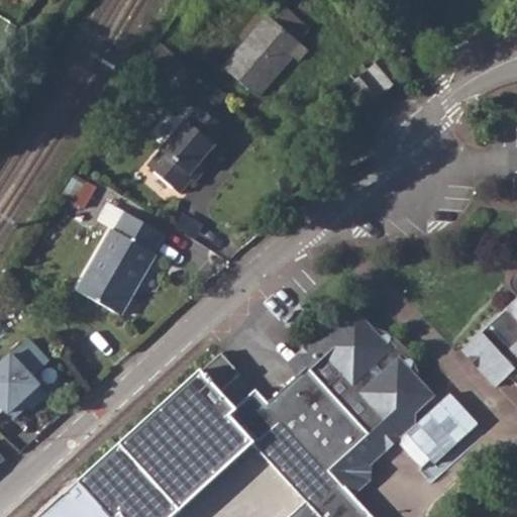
[(228,73),(264,103),(295,67),(299,72),(313,59),(304,47),(316,35),(290,12),(277,26),(272,23),(228,73)]
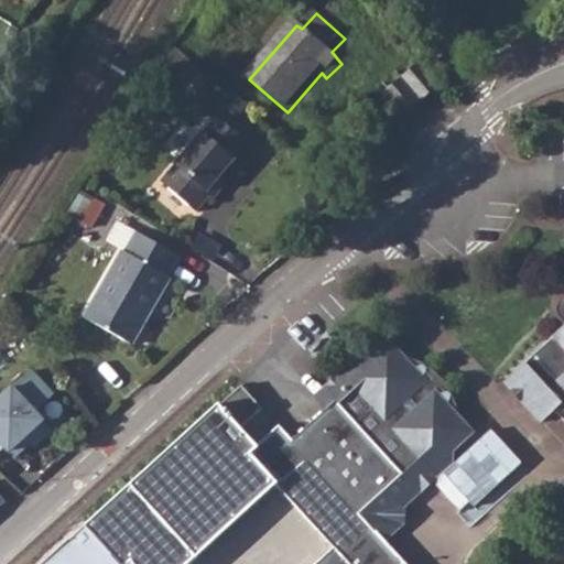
[(449,73),(462,88),(472,80),(459,65),(449,73)]
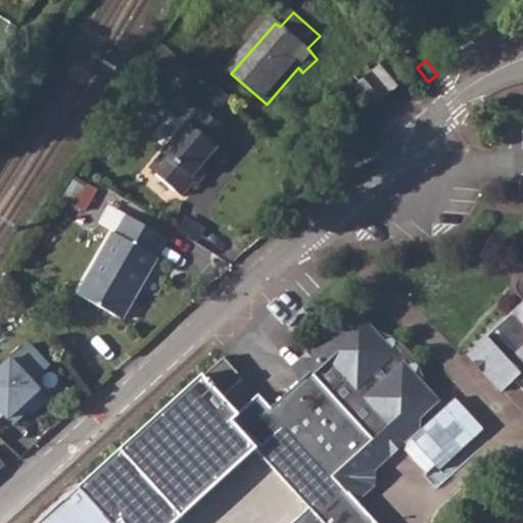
[(379,119),(416,86),(394,62),(358,94),(379,119)]
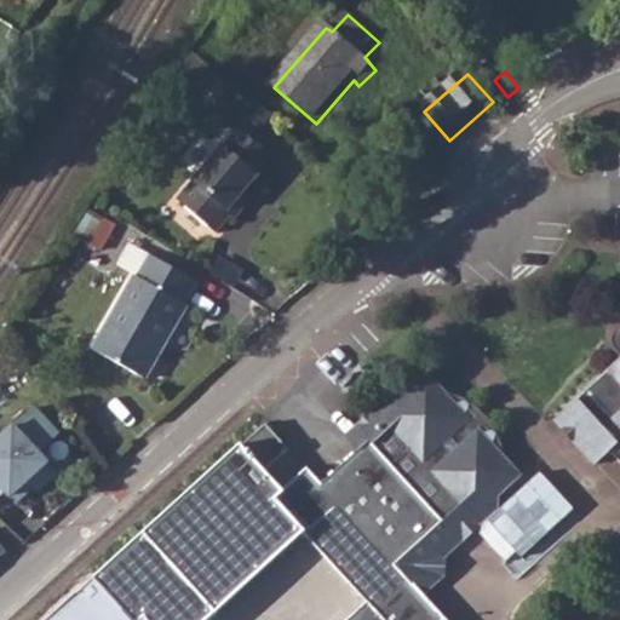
[(218,237),(234,218),(230,213),(245,197),(262,179),(259,176),(273,161),(241,131),(179,202),(218,237)]
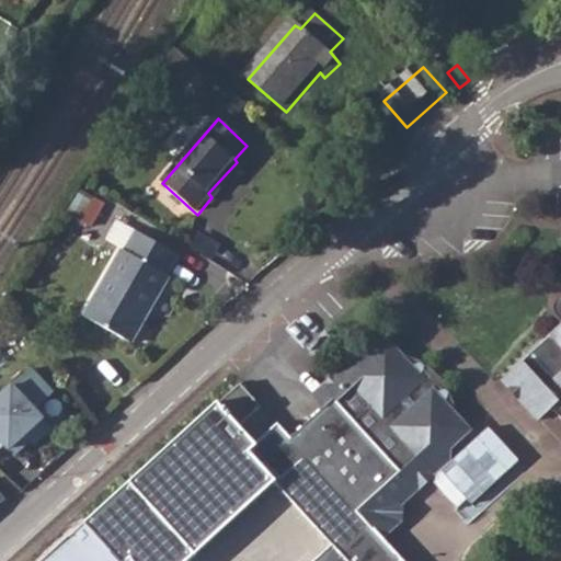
[(86,316),(134,340),(170,279),(167,277),(176,254),(139,233),(130,249),(124,247),(86,316)]
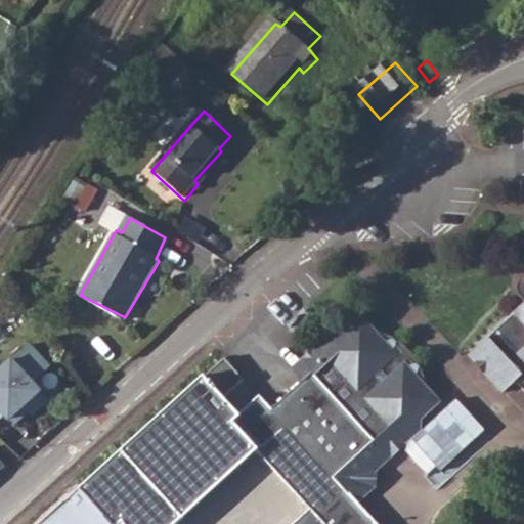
[(523,291),(523,292),(522,301),(523,303),(523,316),(475,359),(504,397),(517,386),(523,395),(523,291)]
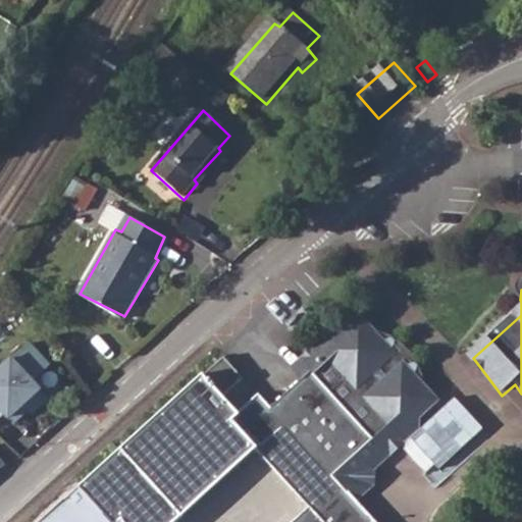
[(231,422),(256,448),(309,508),(292,521),(362,521),(350,508),(326,479),(345,464),(355,473),(366,473),(438,413),(412,384),(403,357),(388,342),(364,324),(356,313),(329,335),(325,332),(290,364),(302,379),(265,410),(255,400),(239,415),(231,422)]
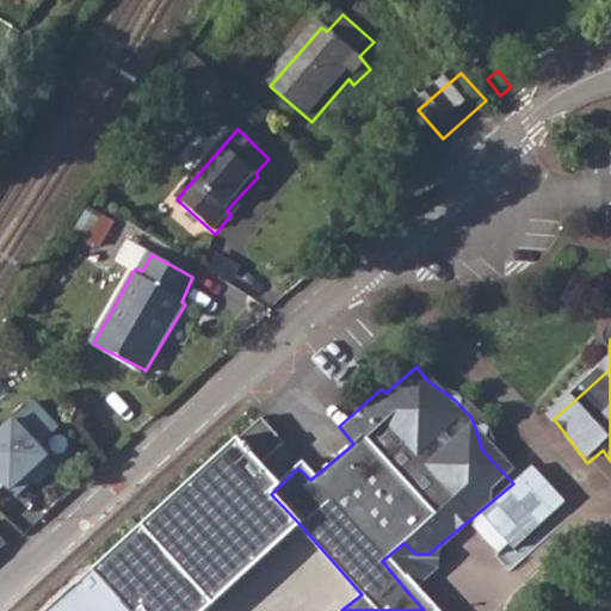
[(0,436),(0,494),(8,485),(19,497),(36,481),(39,486),(60,468),(42,448),(62,431),(38,403),(0,436)]
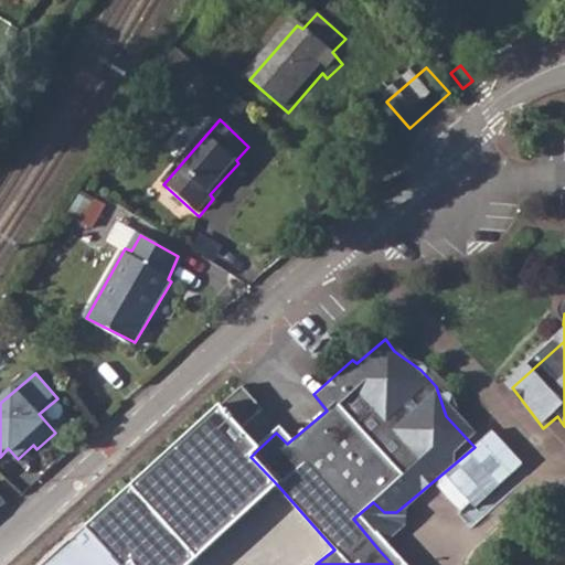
[(238,385),(217,405),(238,427),(259,408),(238,385)]
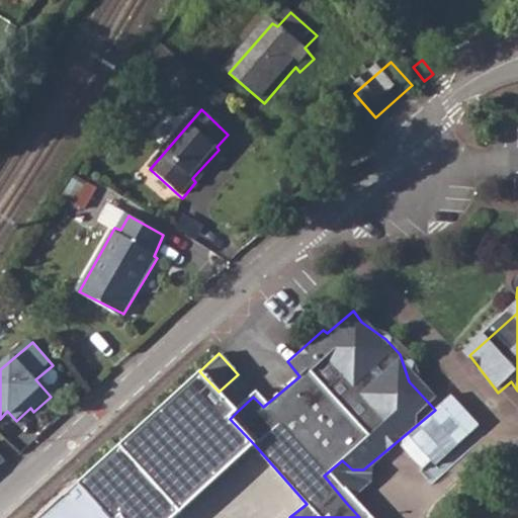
[(122,517),(172,517),(254,444),(230,419),(237,412),(219,392),(199,371),(125,439),(78,483),(110,517),(115,517),(119,514),(122,517)]
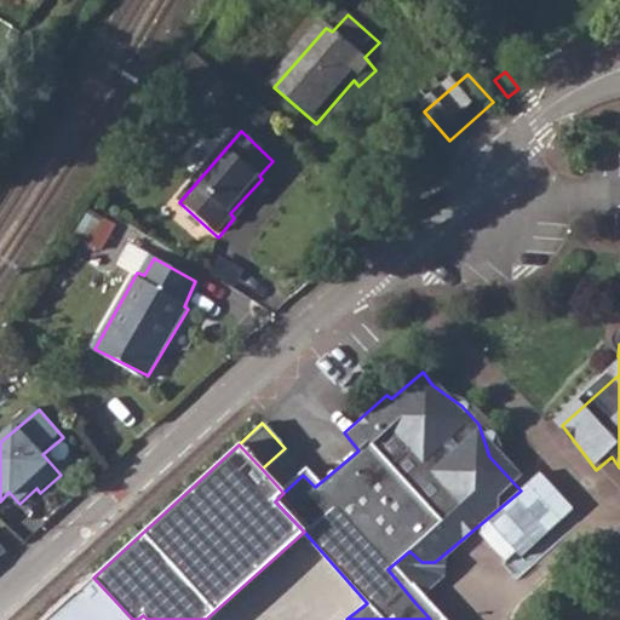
[(0,557),(17,543),(0,521),(0,557)]
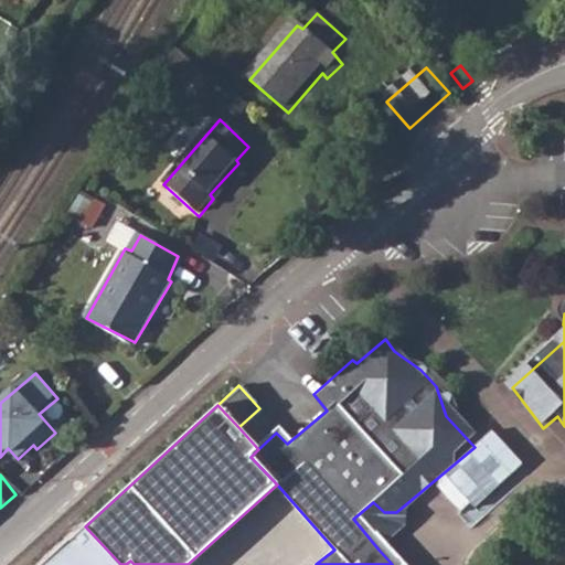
[(120,564),(85,526),(42,564),(134,564),(130,561),(126,564),(120,564)]
